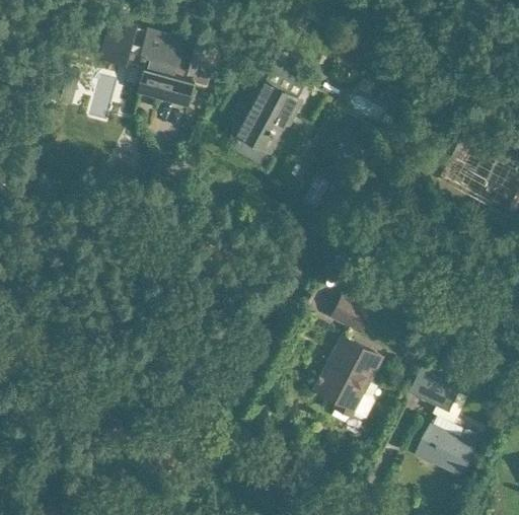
[(144,69),(138,92),(139,93),(188,106),(194,83),(195,83),(174,77),(183,43),(184,39),(148,28),(147,32),(139,30),(141,22),(114,14),(101,58),(126,65),(129,52),(141,55),(140,58),(145,59),(146,57),(150,58),(147,69),(144,69)]
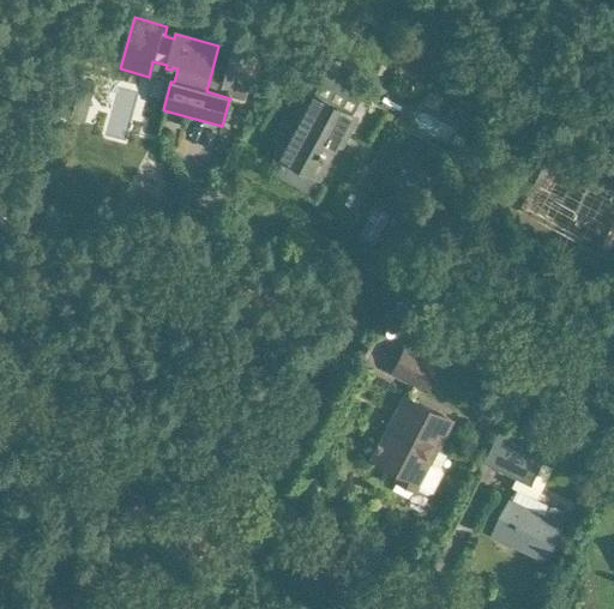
[(250,92),(263,46),(238,40),(233,54),(217,50),(206,91),(230,98),(229,98),(244,103),(247,92),(250,92)]
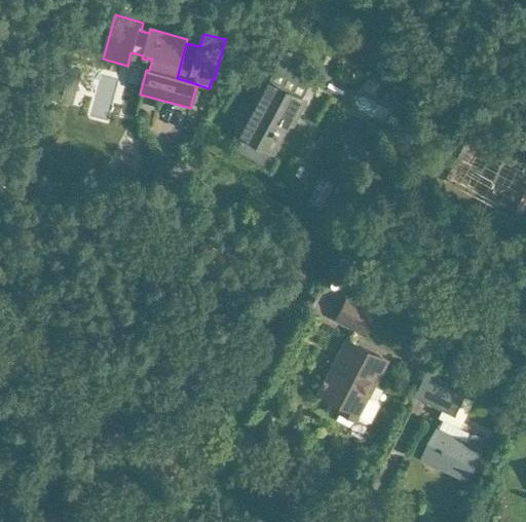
[(294,117),(297,118),(305,104),(301,102),(308,89),(301,85),(308,71),(283,57),(268,84),(265,82),(252,108),(255,109),(240,138),(252,144),(248,152),(249,156),(263,164),(267,163),(271,155),(272,155),(294,117)]
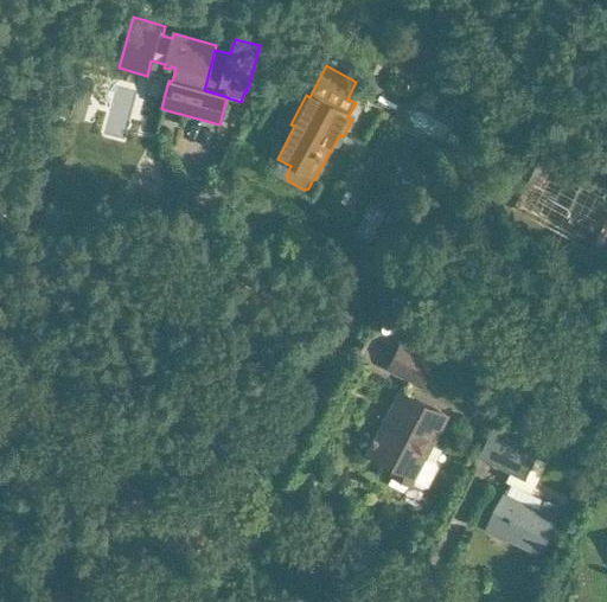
[(391,155),(413,166),(425,143),(403,133),(391,155)]
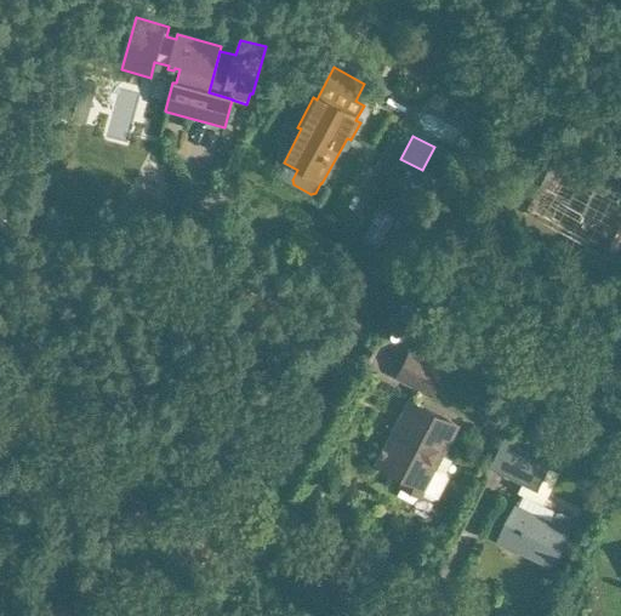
[(620,190),(559,158),(539,147),(510,200),(620,260),(620,190)]
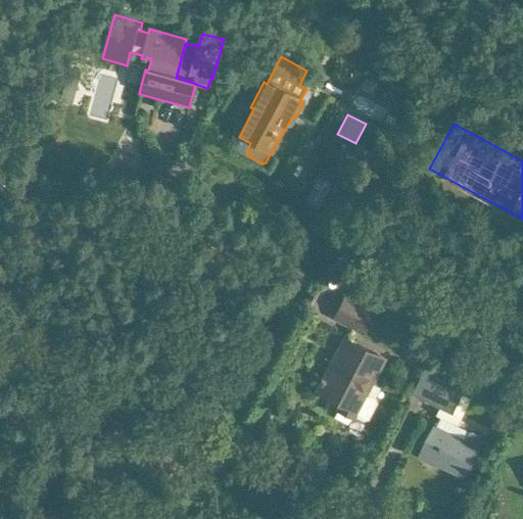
[(346,298),(334,322),(364,337),(376,314),(346,298)]
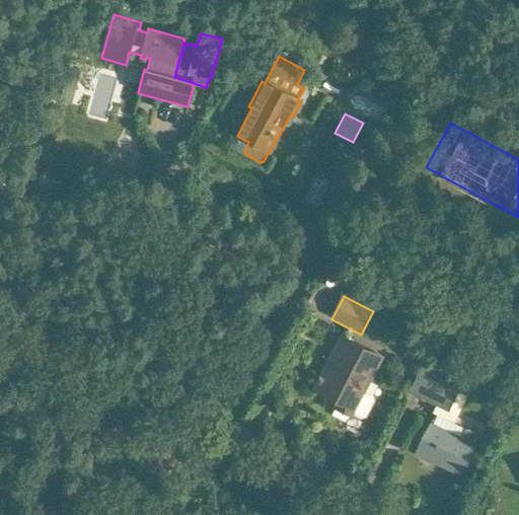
[(472,339),(472,338),(472,336),(471,334),(471,333),(470,332),(468,330),(467,329),(465,329),(464,328),(462,329),(461,329),(459,330),(458,332),(457,333),(456,334),(456,336),(456,338),(456,339),(456,341),(457,342),(458,343),(459,344),(461,345),(462,346),(464,346),(465,345),(467,345),(468,344),(470,343),(471,342),(471,341),(472,339)]
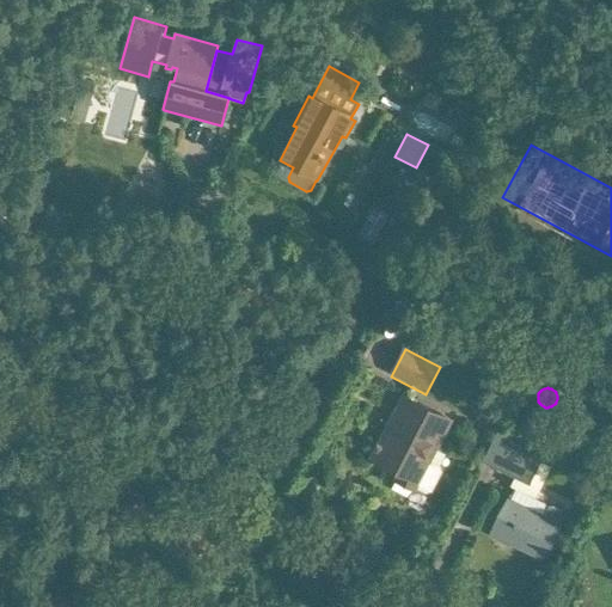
[(450,423),(403,399),(379,446),(377,445),(374,449),(377,451),(372,460),(381,466),(399,474),(397,482),(396,480),(396,482),(414,491),(412,491),(415,492),(415,491),(426,496),(430,495),(441,474),(440,468),(429,464),(450,423)]
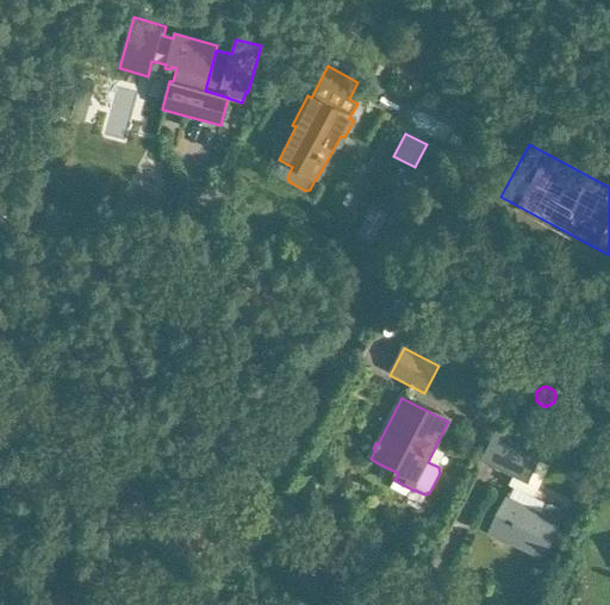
[(496,428),(479,461),(527,485),(543,451),(496,428)]
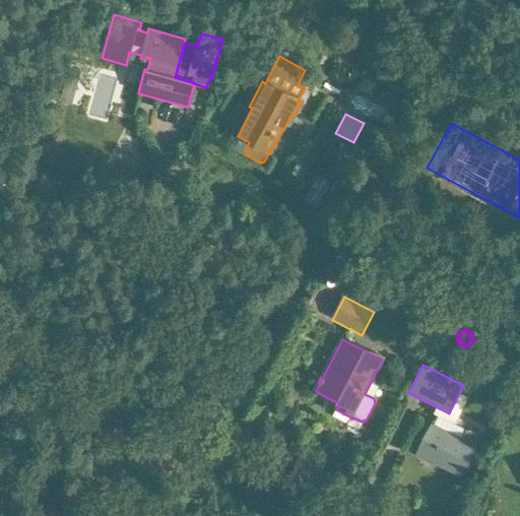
[(431,428),(417,454),(461,476),(474,449),(473,448),(478,438),(466,432),(466,433),(437,418),(432,428),(431,428)]
